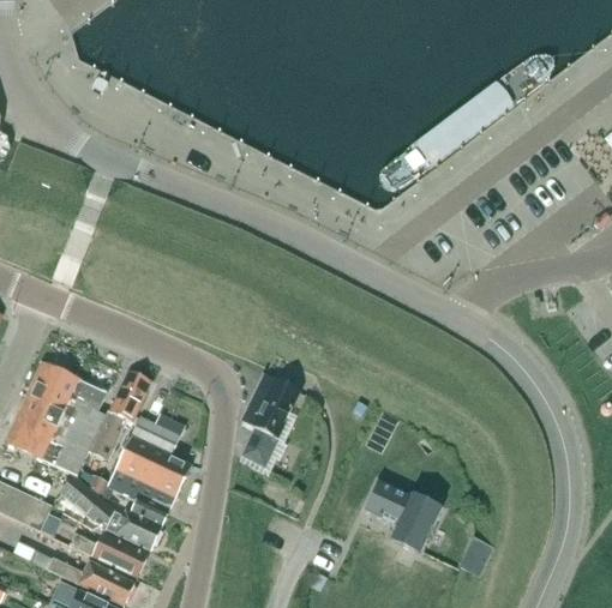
[(45,363),(30,397),(63,411),(78,379),(45,363)]
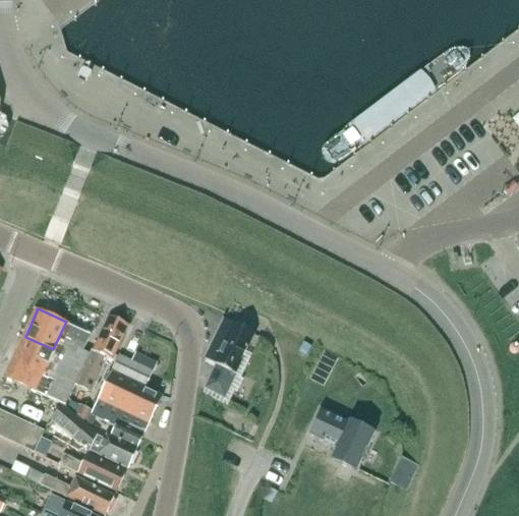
[(95,341),(80,370),(75,383),(91,390),(107,356),(111,357),(126,324),(108,316),(96,341),(95,341)]
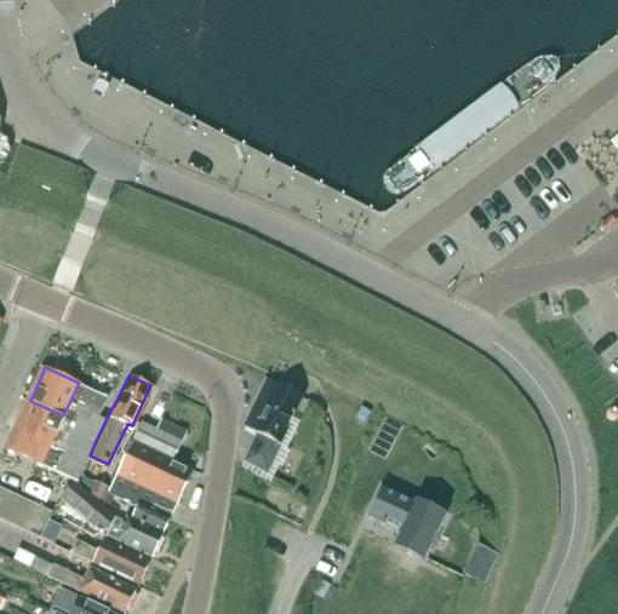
[(267,378),(242,429),(253,434),(244,454),(246,455),(244,462),(265,472),(303,395),(297,392),(298,389),(287,383),(285,388),(267,378)]
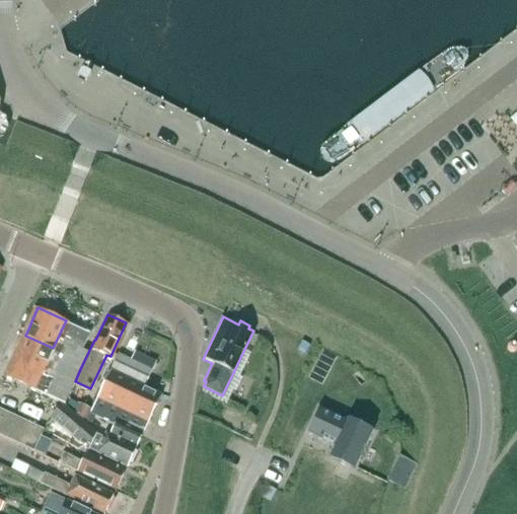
[(53,348),(82,362),(88,350),(81,347),(88,332),(66,320),(53,348)]
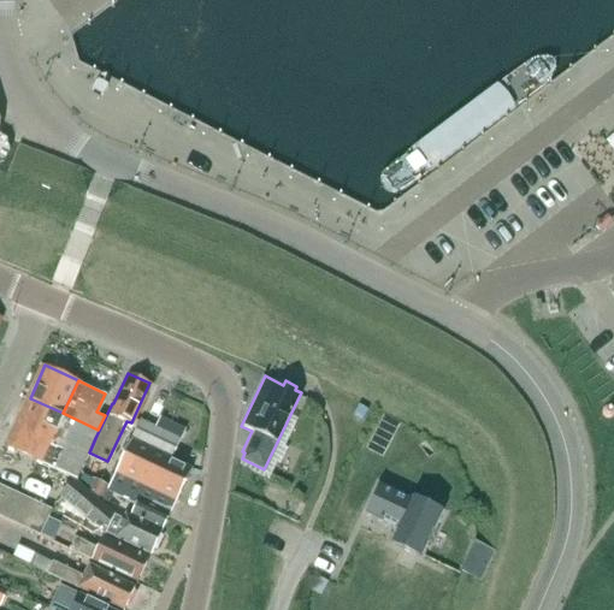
[(76,477),(98,430),(63,413),(30,398),(7,445),(76,477)]
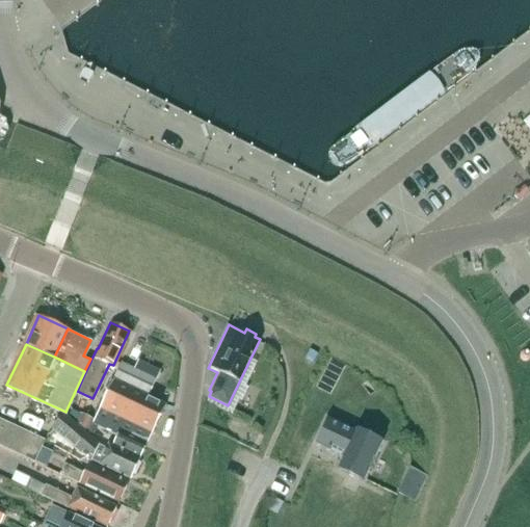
[(135,368),(155,376),(159,367),(140,358),(135,368)]
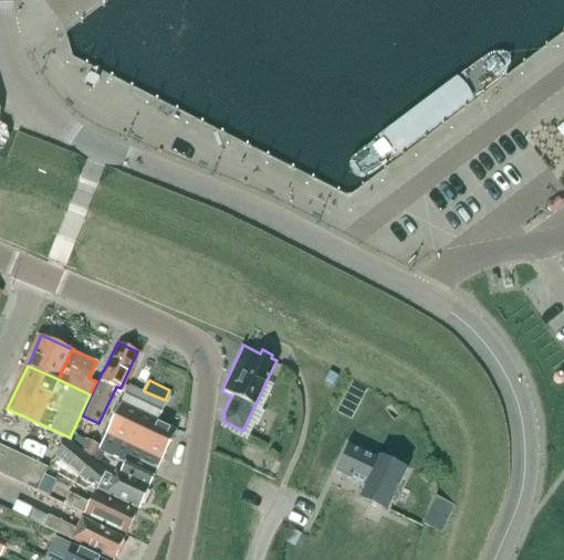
[(128,383),(119,402),(133,409),(134,405),(142,390),(128,383)]
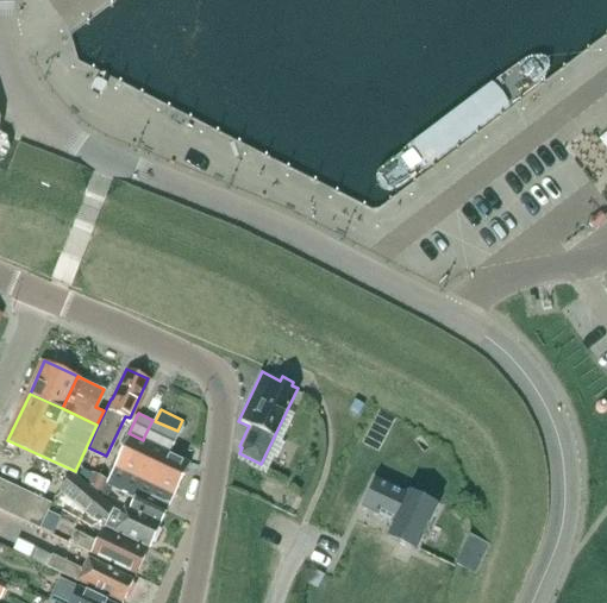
[(152,420),(144,437),(169,448),(177,431),(155,421),(152,420)]
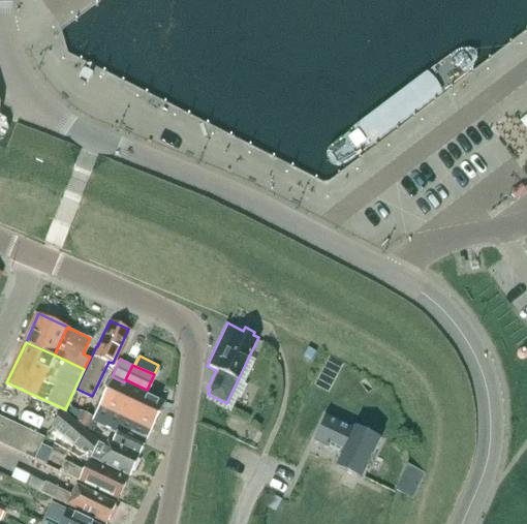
[(163,401),(124,382),(112,376),(110,375),(96,403),(150,429),(163,401)]
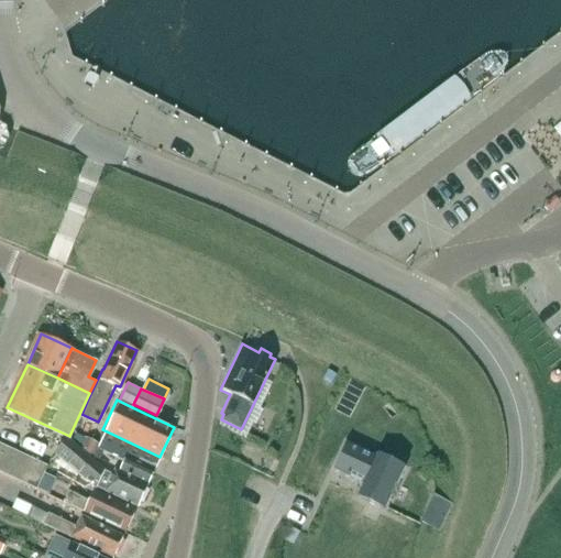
[(145,487),(160,457),(102,429),(97,442),(92,450),(121,463),(118,471),(113,469),(109,479),(100,476),(96,485),(136,505),(140,498),(142,499),(147,488),(145,487)]
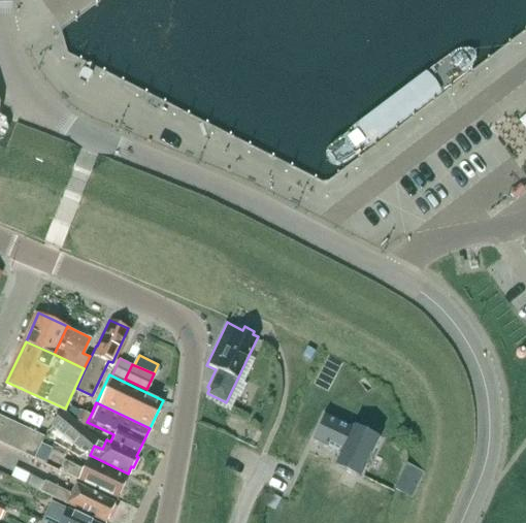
[(87,422),(91,415),(78,409),(73,418),(87,424),(87,422)]
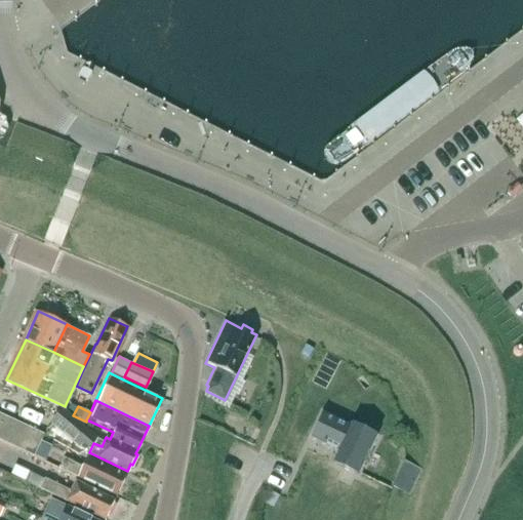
[(89,452),(93,443),(95,439),(63,409),(51,422),(88,454),(89,452)]
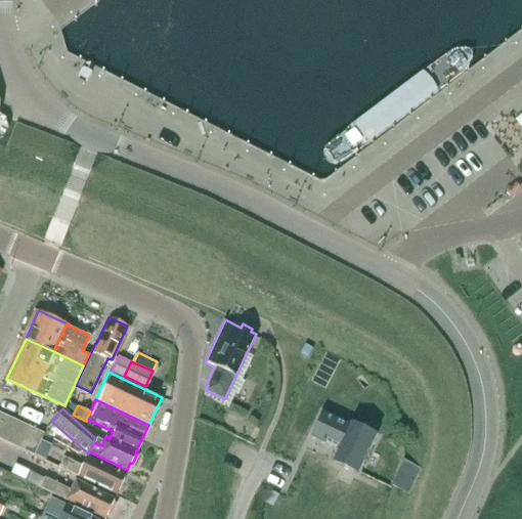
[(0,437),(33,452),(41,437),(44,430),(0,409),(0,437)]
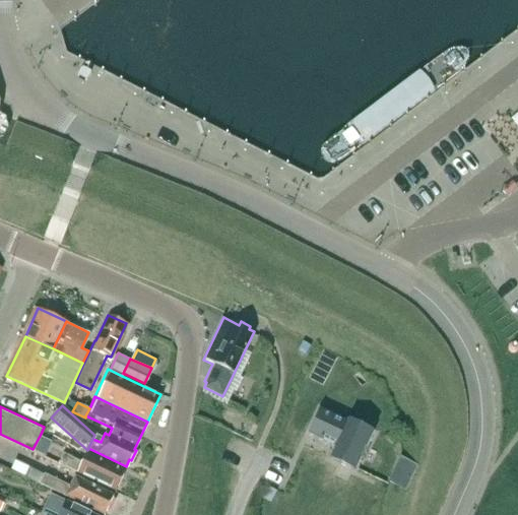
[(320,407),(309,431),(336,443),(330,455),(355,466),(373,430),(347,419),(346,421),(320,407)]
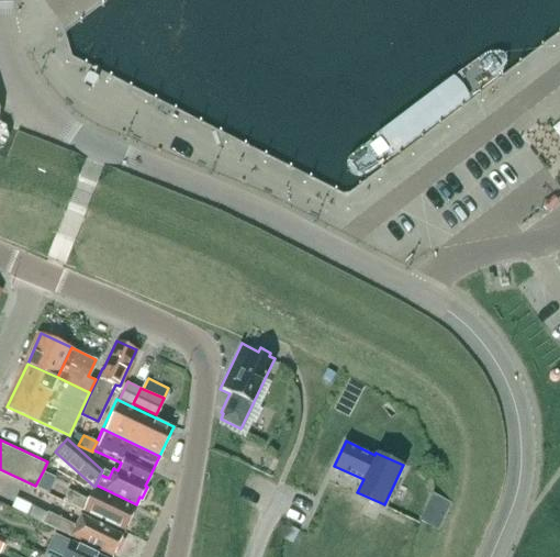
[(44,469),(35,486),(47,491),(55,475),(44,469)]
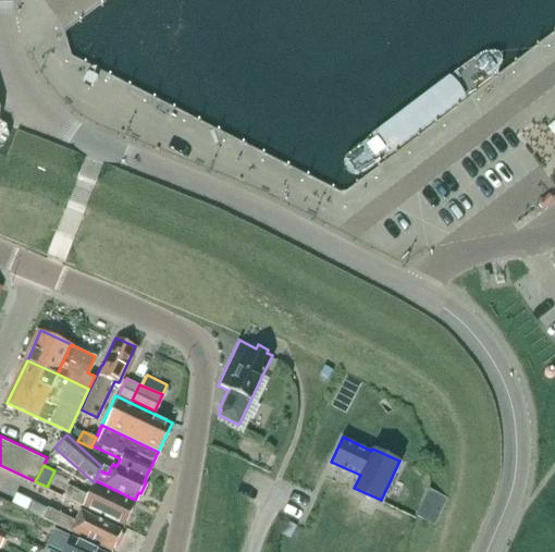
[(91,485),(87,493),(68,482),(62,494),(65,497),(123,524),(133,504),(91,485)]
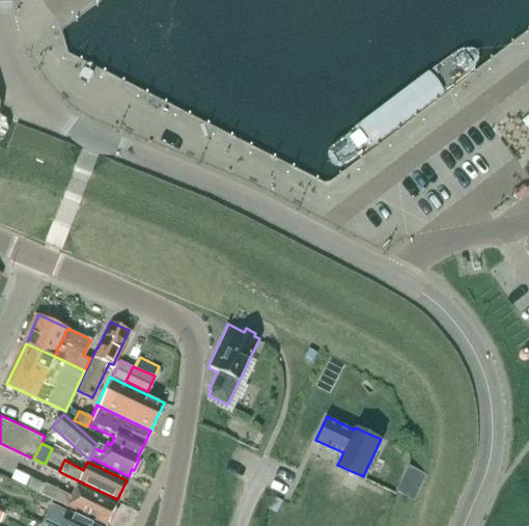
[(408,463),(395,489),(413,497),(425,471),(408,463)]
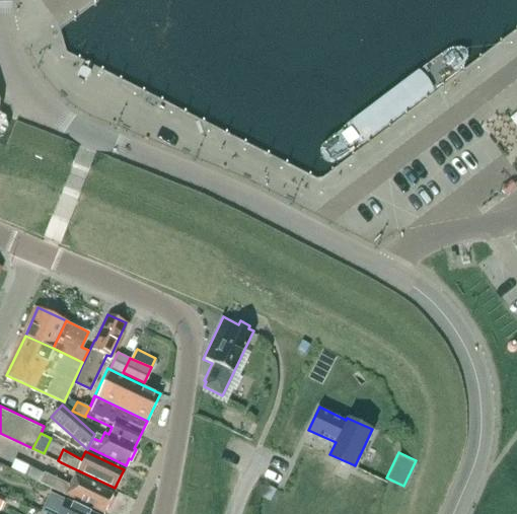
[(28,463),(23,472),(102,512),(112,494),(73,475),(70,483),(28,463)]
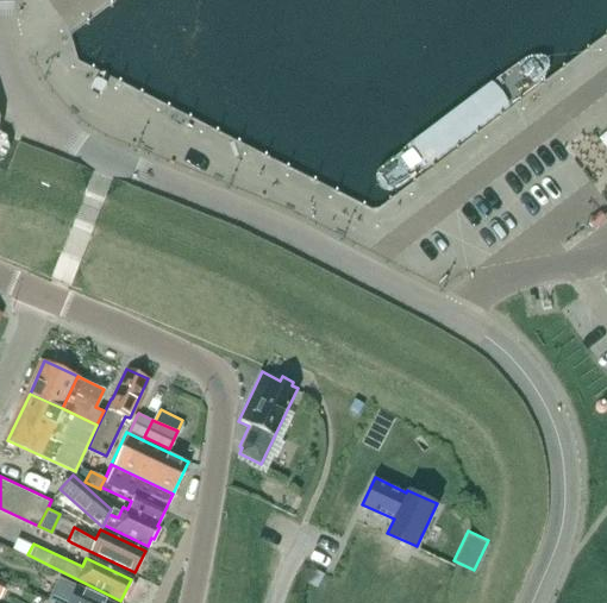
[(111,602),(58,577),(52,589),(70,598),(68,602),(111,602)]
